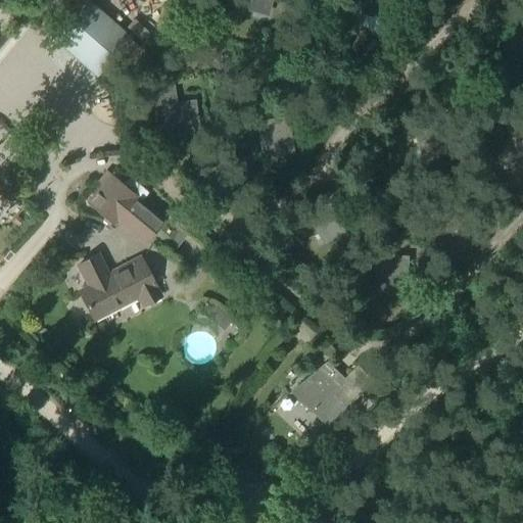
[(78,0),(65,14),(48,34),(97,77),(112,59),(131,76),(148,56),(130,40),(131,38),(88,0),(78,0)]
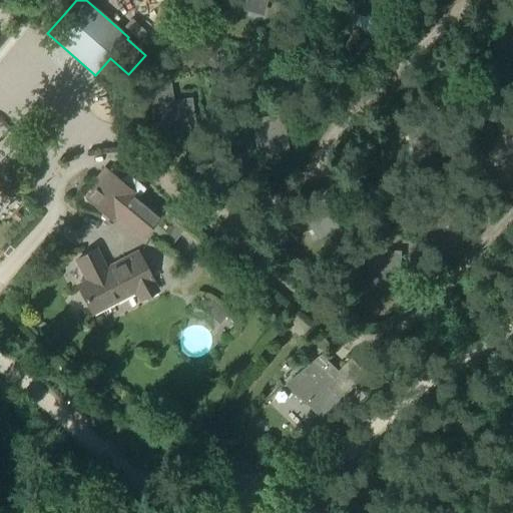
[(262,17),(266,0),(230,0),(229,6),(262,17)]
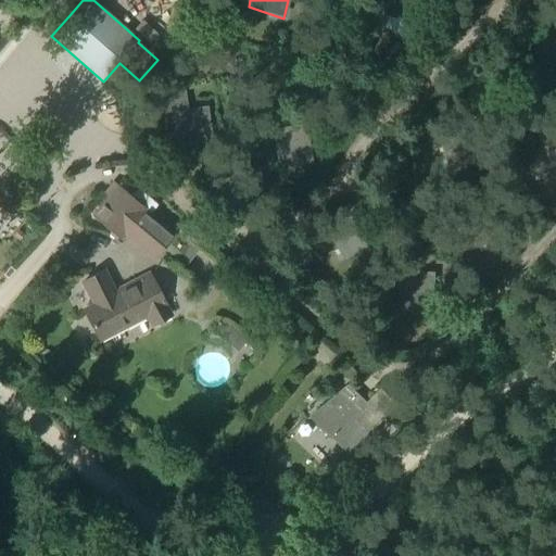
[(380,12),(377,24),(391,27),(393,17),(416,24),(421,0),(387,0),(384,13),(380,12)]
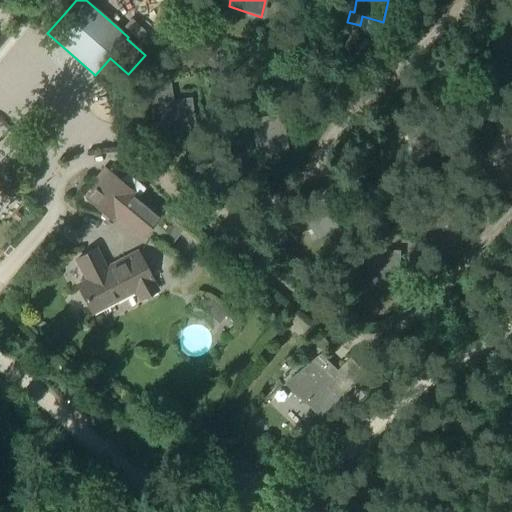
[(160,129),(193,124),(189,98),(172,101),(169,79),(154,81),(160,129)]
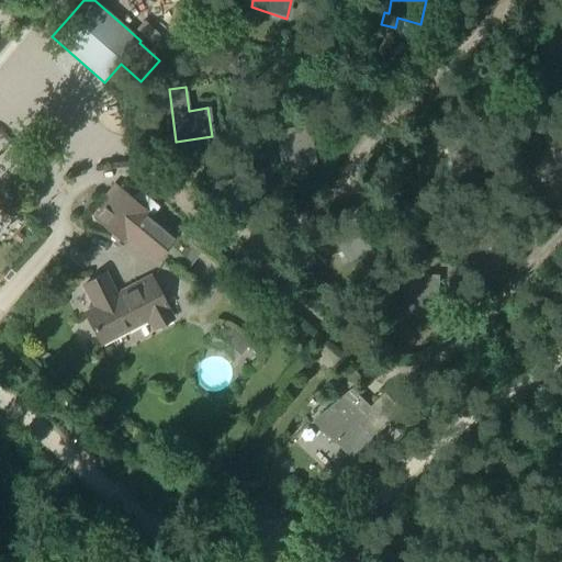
[(280,168),(315,164),(310,126),(276,131),(280,168)]
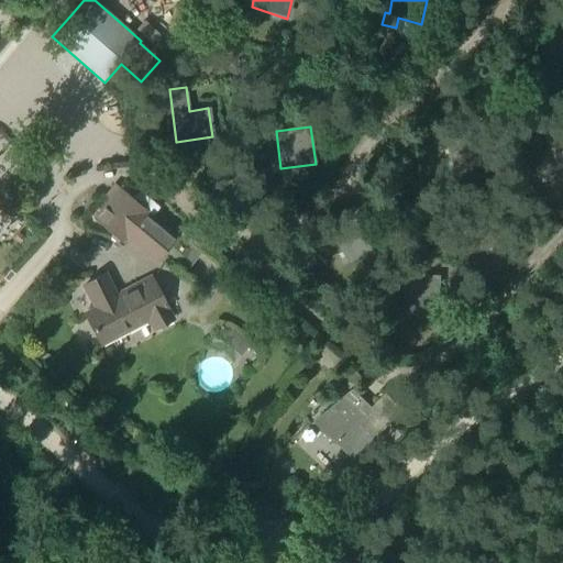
[(562,146),(549,143),(537,177),(562,185),(562,146)]
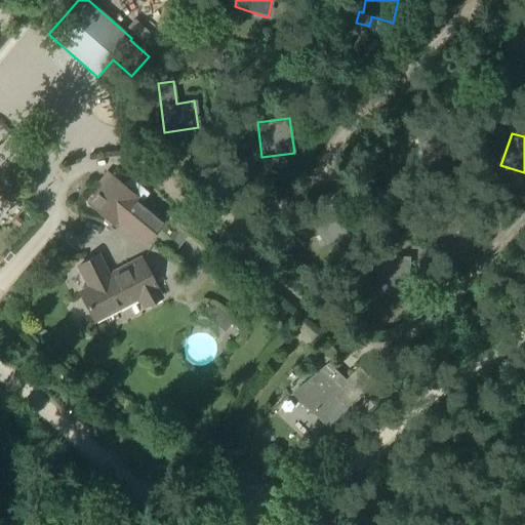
[(104,186),(89,203),(115,224),(117,221),(147,245),(164,224),(140,204),(149,195),(139,187),(135,183),(132,182),(130,182),(128,182),(126,183),(125,184),(113,174),(111,177),(107,173),(99,183),(104,186)]
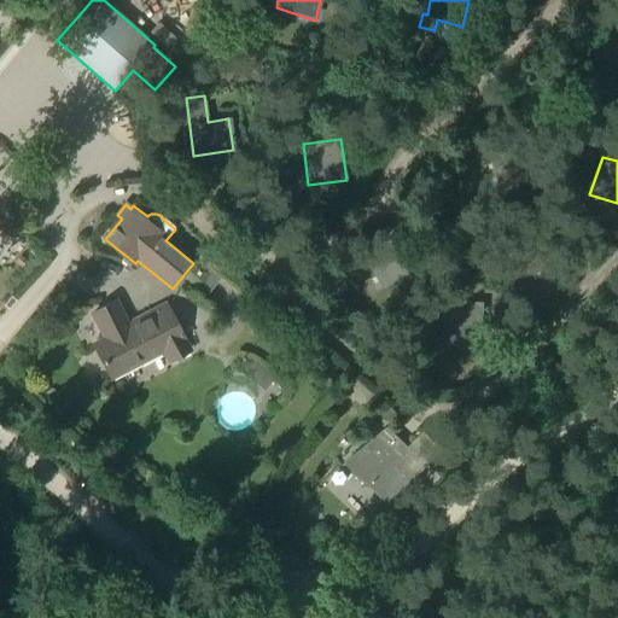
[(415,269),(397,234),(384,245),(363,257),(385,291),(415,269)]
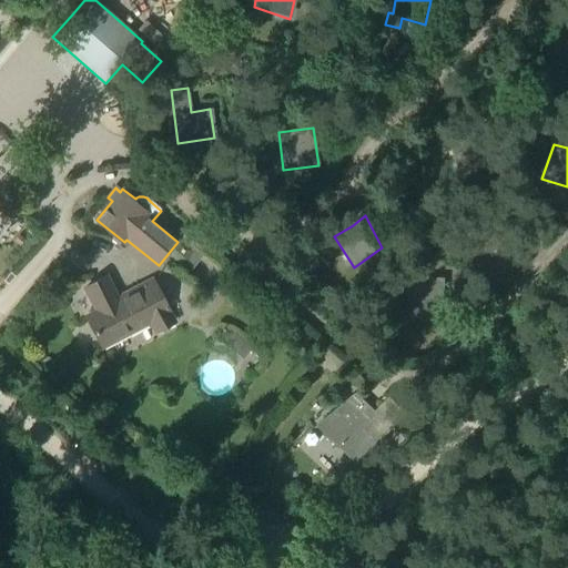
[(444,279),(408,277),(407,315),(442,315),(444,279)]
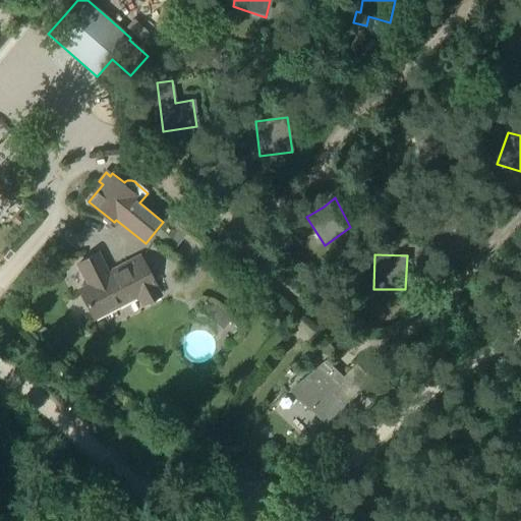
[(106,276),(102,268),(95,255),(75,266),(85,285),(76,290),(90,316),(124,299),(124,300),(136,293),(142,304),(158,296),(138,258),(106,276)]
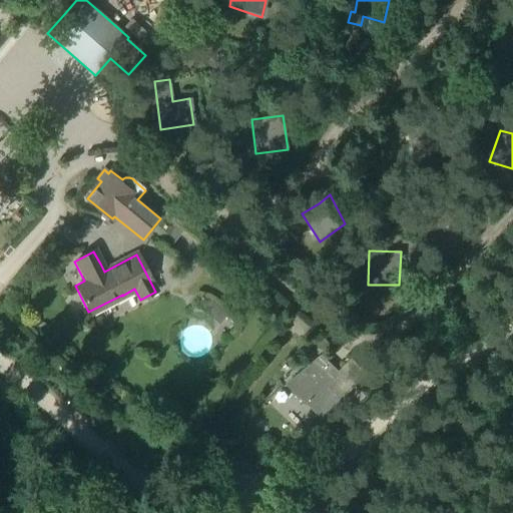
[(327,369),(300,397),(322,419),(344,396),(333,386),(339,380),(327,369)]
